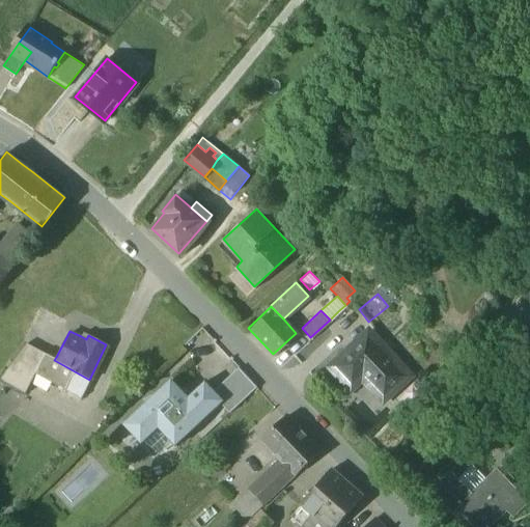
[(363,381),(382,401),(410,376),(367,331),(329,367),(342,382),(354,371),(363,381)]
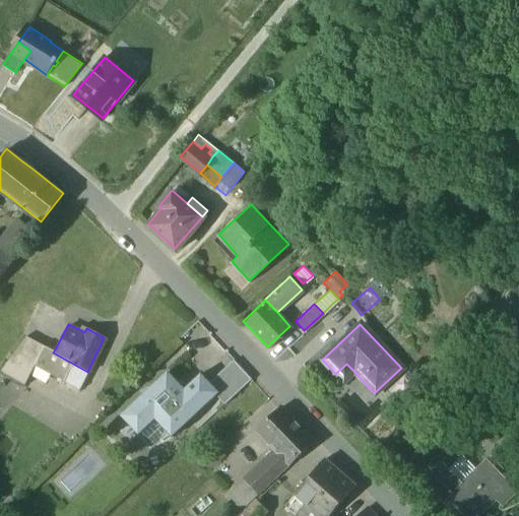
[(0,372),(22,384),(34,365),(33,363),(42,344),(23,335),(2,363),(0,366),(0,372)]
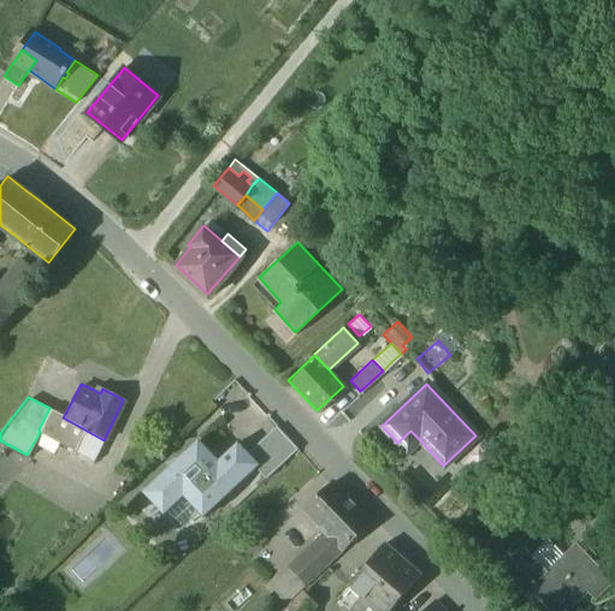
[(40,432),(74,451),(84,429),(63,417),(65,414),(49,407),(49,408),(39,429),(40,432)]
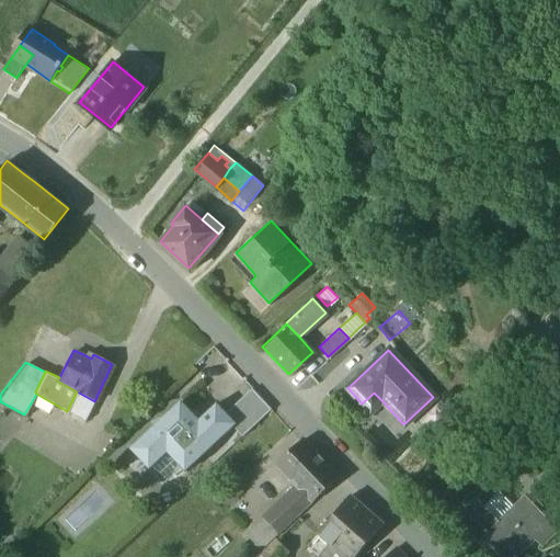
[(233,424),(242,434),(272,408),(252,387),(226,411),(236,422),(233,424)]
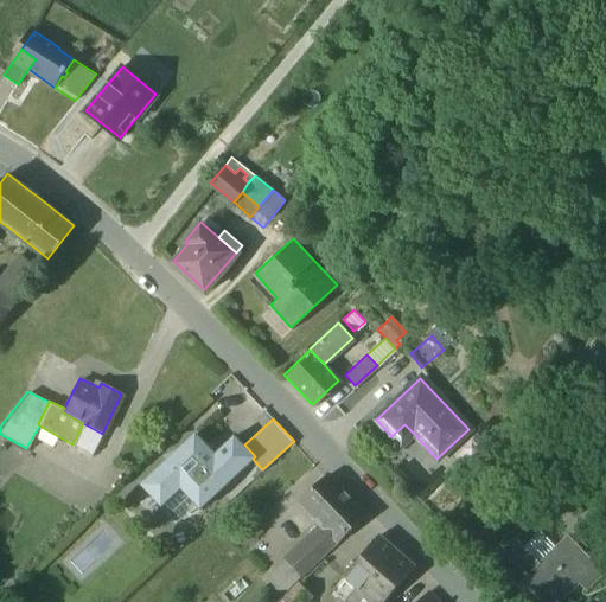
[(102,434),(83,423),(72,444),(90,455),(102,434)]
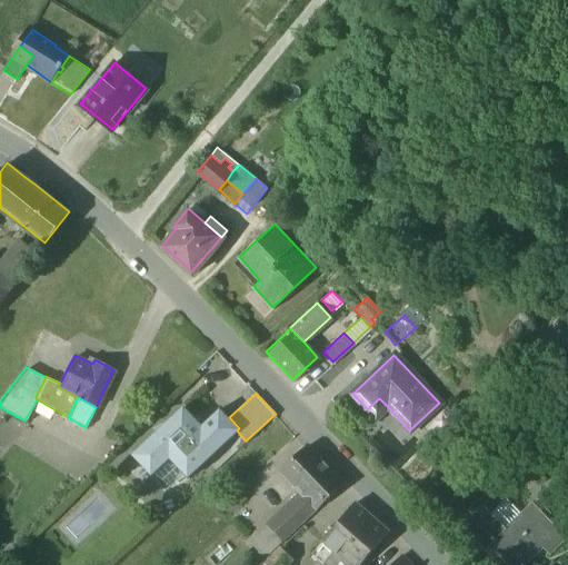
[(379,398),(367,409),(377,419),(389,408),(379,398)]
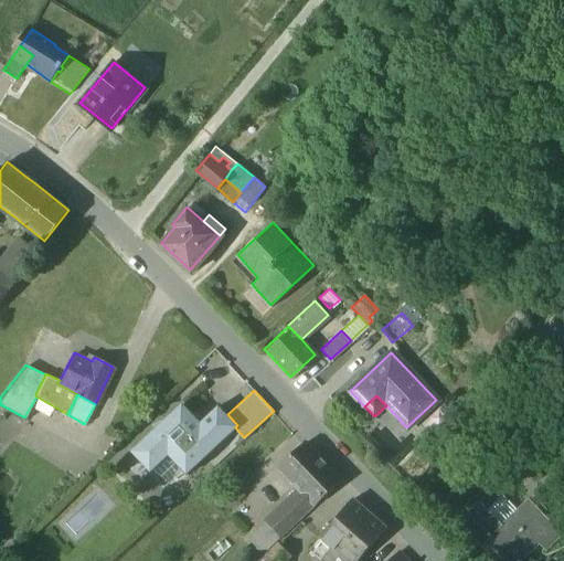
[(169,454),(187,474),(235,427),(237,425),(227,414),(219,404),(200,421),(182,402),(130,451),(150,472),(169,454)]
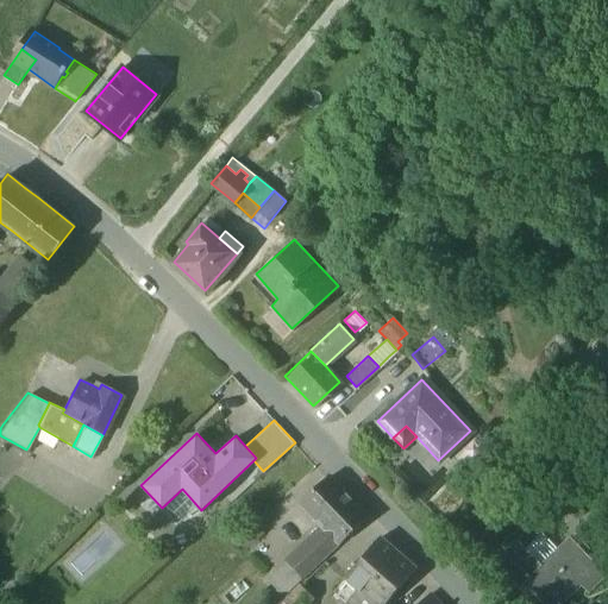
[(607,474),(594,488),(605,501),(607,497),(607,474)]
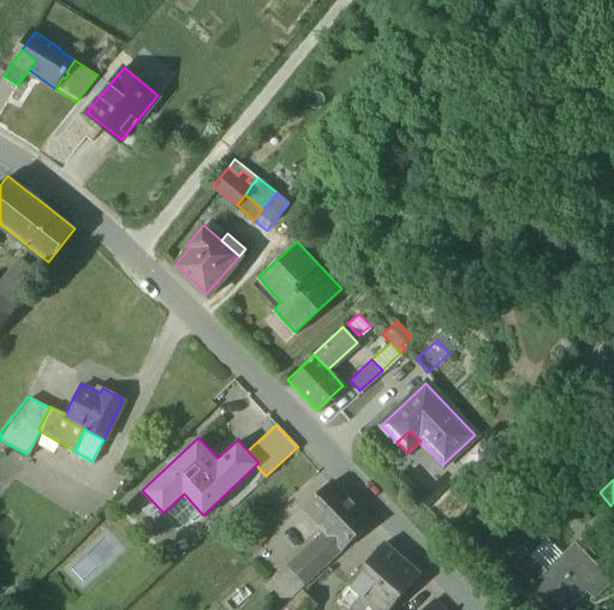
[(321,536),(335,551),(368,521),(331,480),(304,504),(327,530),(321,536)]
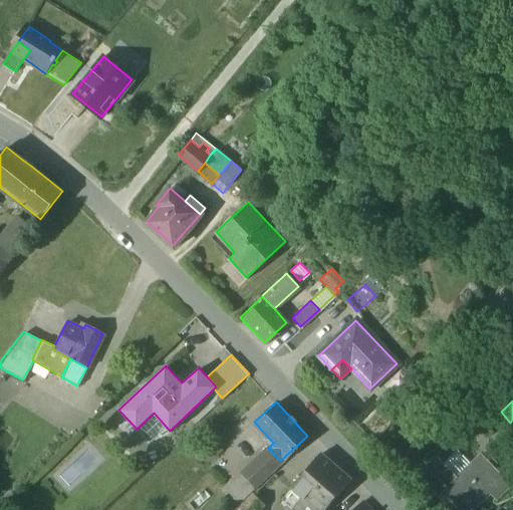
[(216,440),(200,454),(208,463),(224,448),(216,440)]
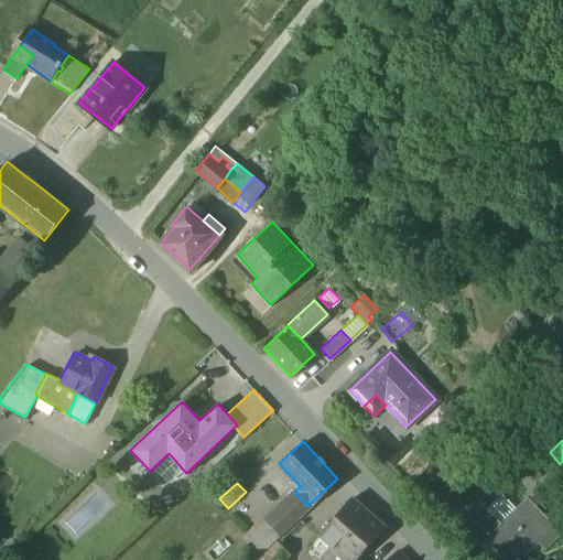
[(531,491),(523,499),(540,518),(549,509),(531,491)]
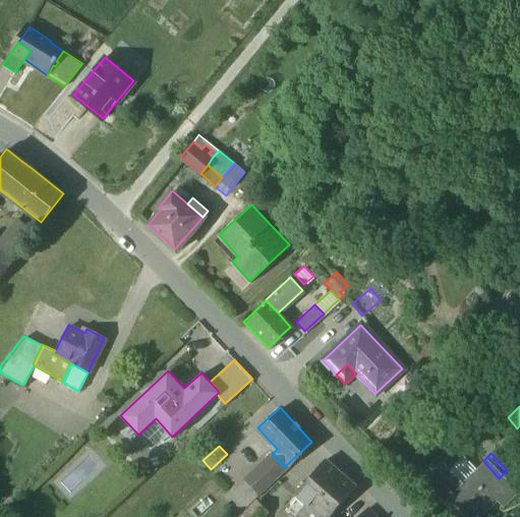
[(244,478),(256,492),(284,467),(272,454),(244,478)]
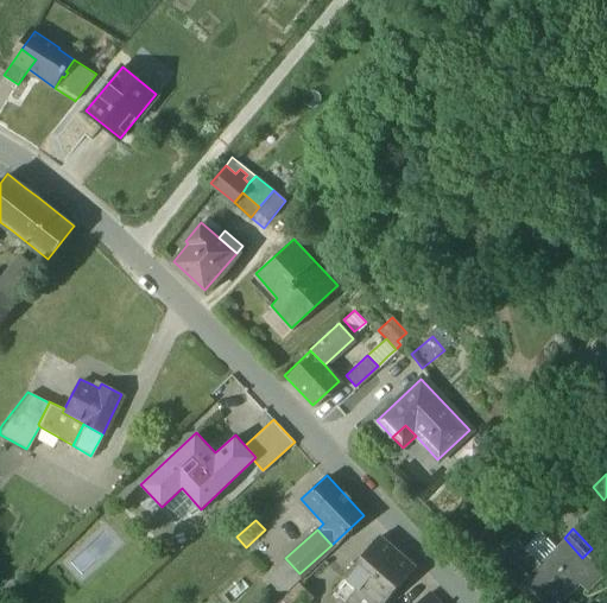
[(542,529),(523,547),(528,552),(529,552),(537,562),(556,545),(542,529)]
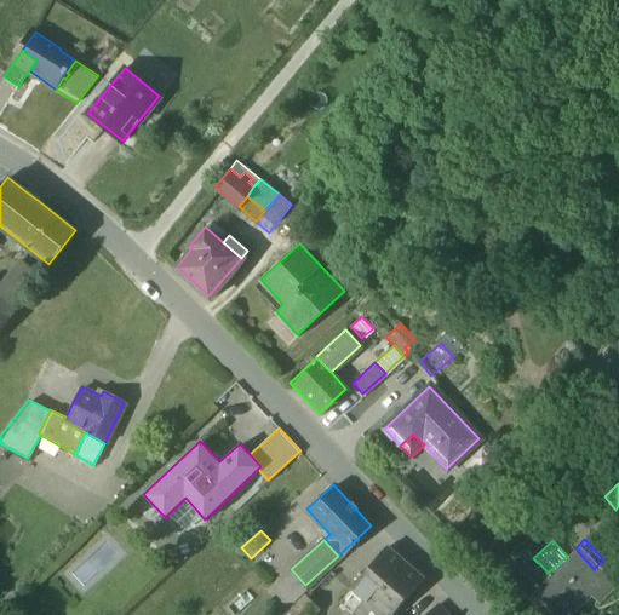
[(364,598),(380,614),(387,614),(418,579),(385,546),(349,582),(364,598)]
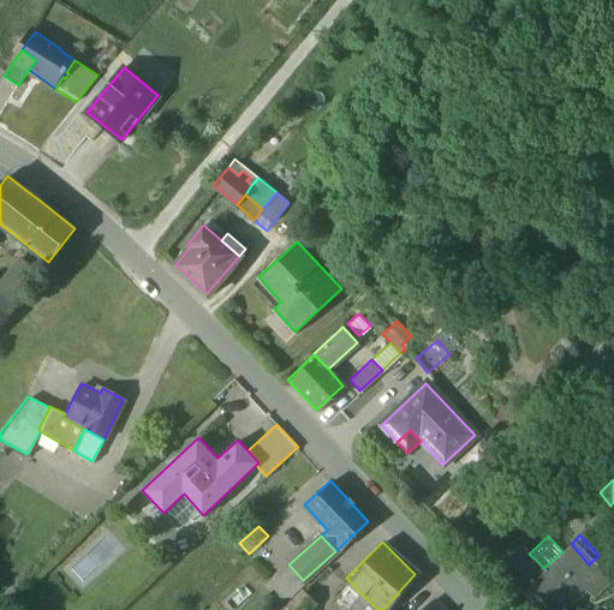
[(562,551),(543,568),(547,572),(535,584),(536,585),(559,609),(585,586),(591,593),(607,580),(608,582),(613,576),(613,561),(604,550),(603,551),(598,555),(589,564),(571,544),(562,551)]
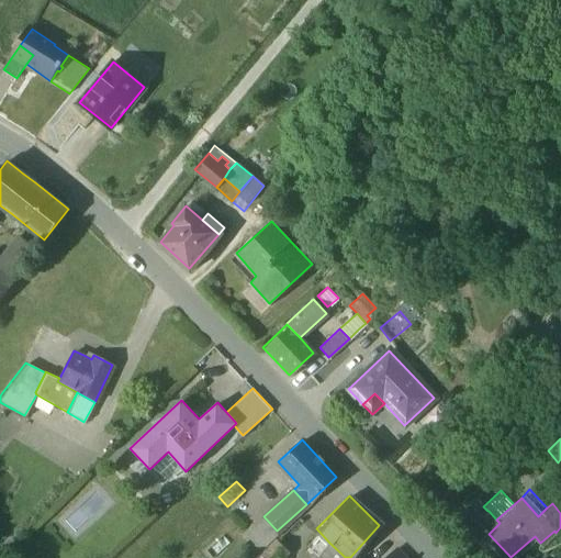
[(484,542),(490,535),(489,534),(500,523),(496,520),(489,511),(487,511),(483,506),(475,499),(455,519),(479,545),(483,540),(484,542)]
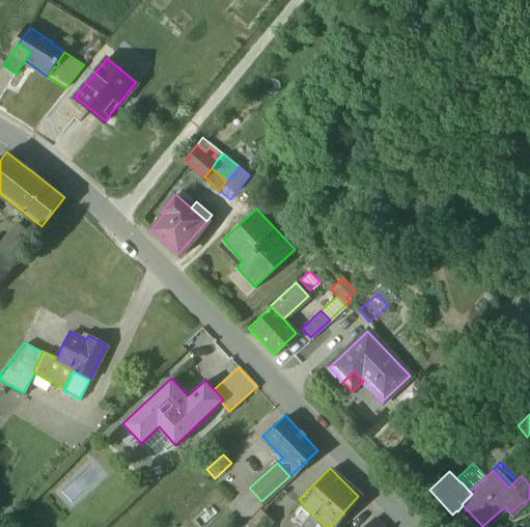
[(261,501),(249,488),(232,503),(248,520),(265,504),(261,501)]
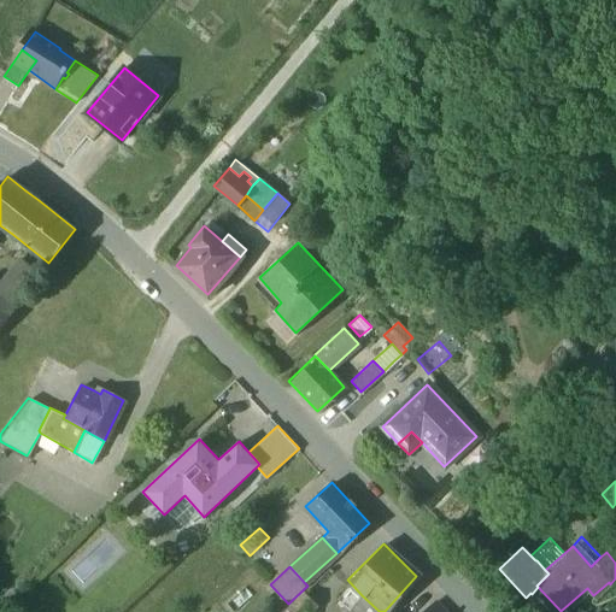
[(287,610),(288,611),(306,611),(316,604),(305,592),(287,610)]
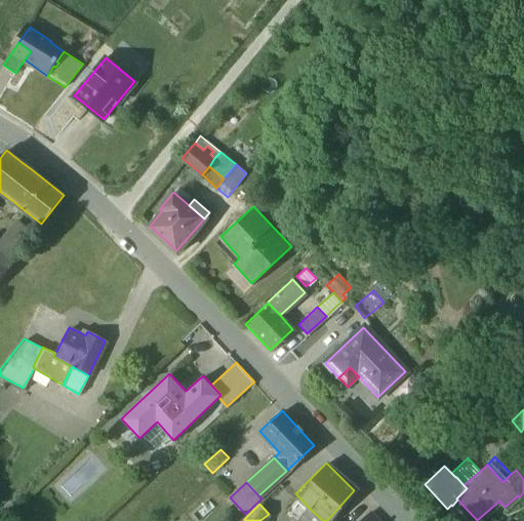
[(322,520),(308,507),(295,520),(322,520)]
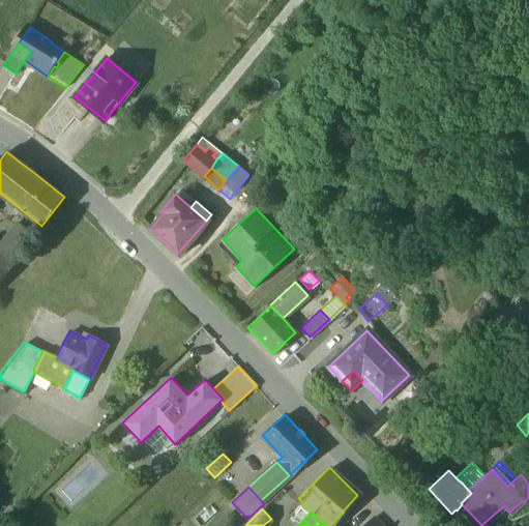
[(374,514),(370,518),(377,525),(379,525),(383,523),(374,514)]
